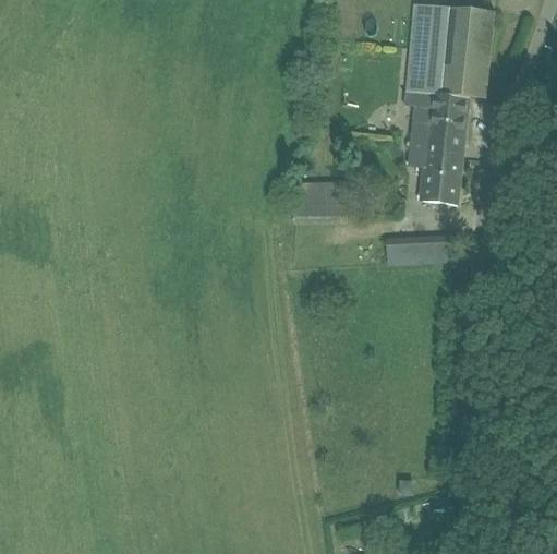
[(414,2),(404,92),(469,96),(486,97),(495,10),(473,8),(450,5),(414,2)]
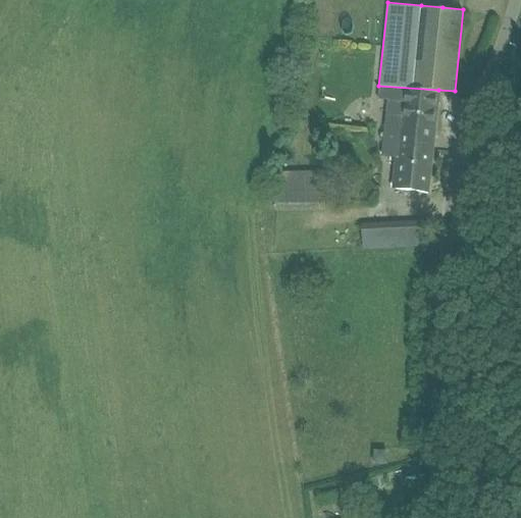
[(378,86),(377,97),(389,98),(389,102),(384,154),(397,156),(397,157),(394,187),(407,188),(427,190),(438,90),(378,86)]
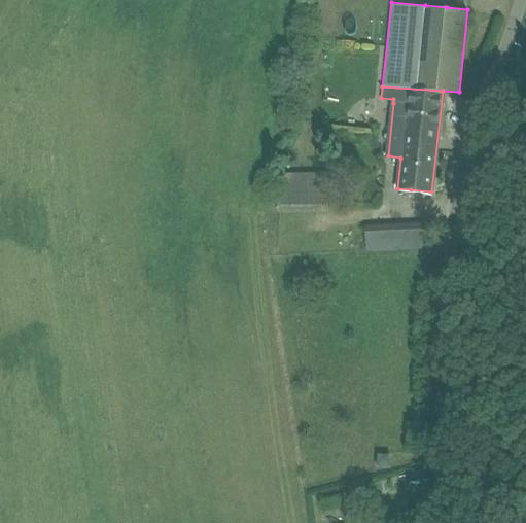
[(362,254),(420,253),(419,237),(362,239),(362,254)]
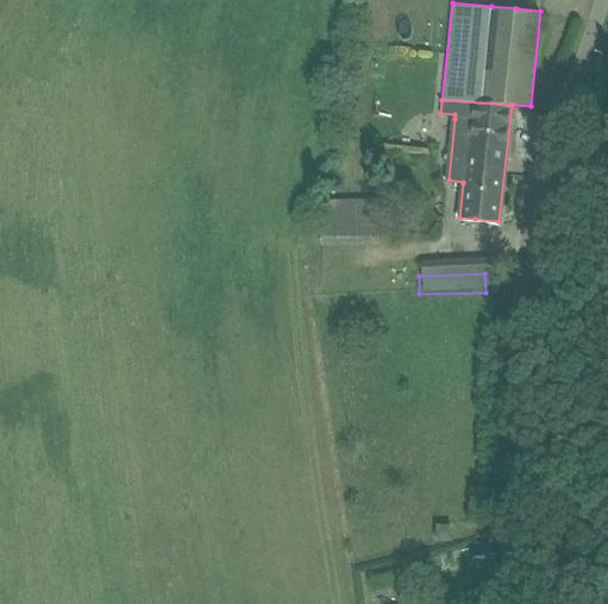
[(392,357),(392,366),(401,366),(400,357),(392,357)]
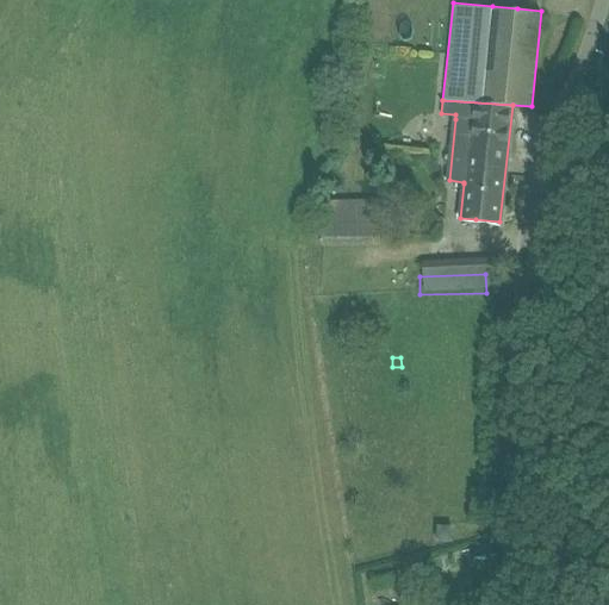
[(437,524),(437,537),(451,538),(451,524),(437,524)]
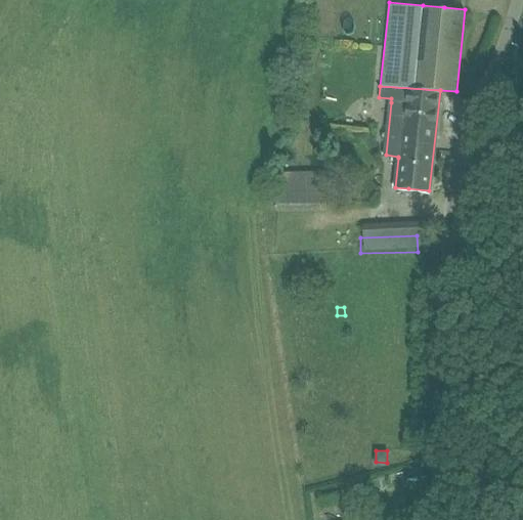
[(340,488),(319,491),(321,503),(341,500),(340,488)]
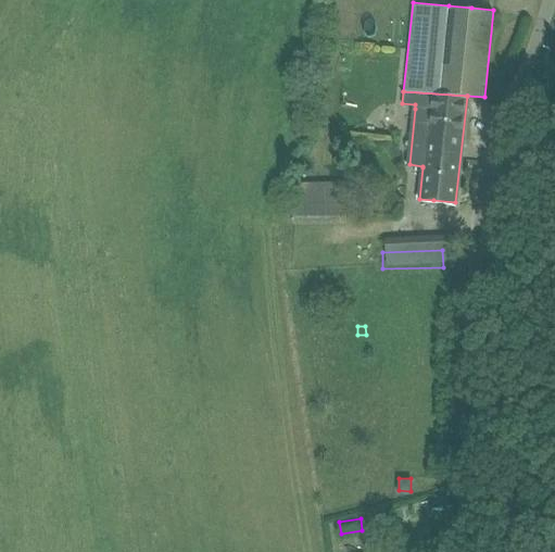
All buildings are outlined.
